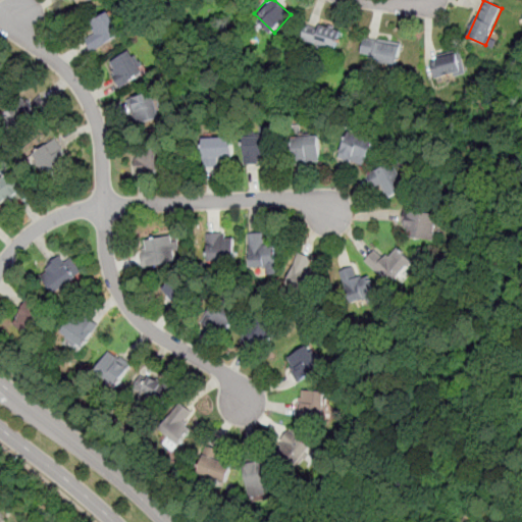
[(94,51),(122,32),(109,12),(91,24),(96,32),(86,40),(94,51)]
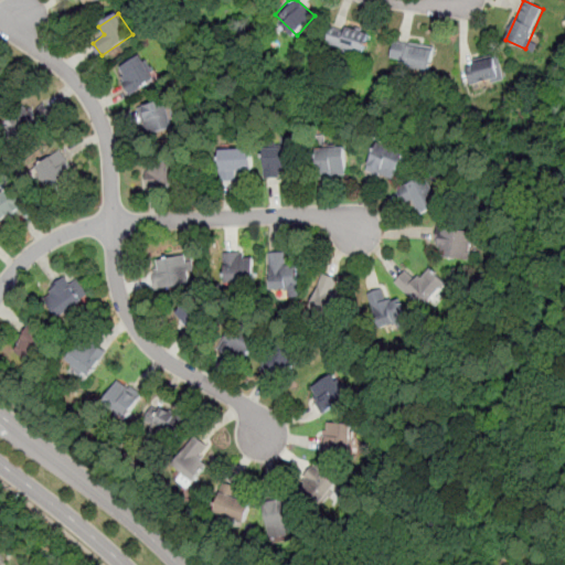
[(326,44),(364,55),(370,35),(332,24),(326,44)]
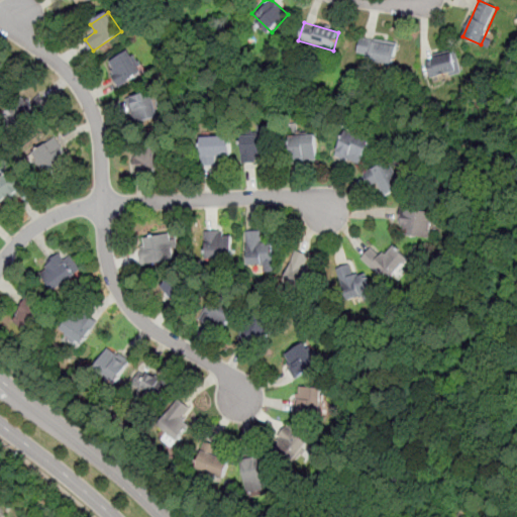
[(357,59),(395,65),(398,44),(360,39),(357,59)]
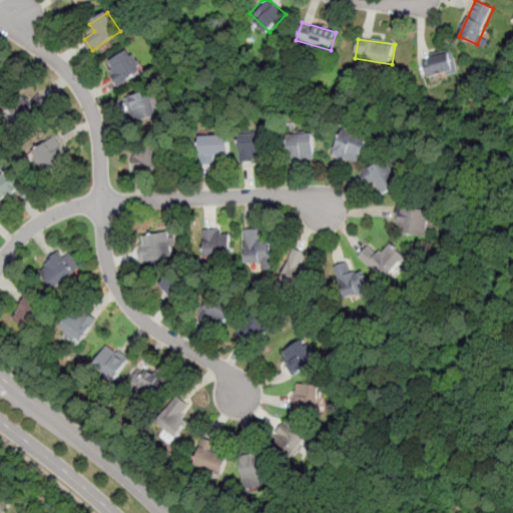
[(118,85),(142,72),(129,48),(105,61),(118,85)]
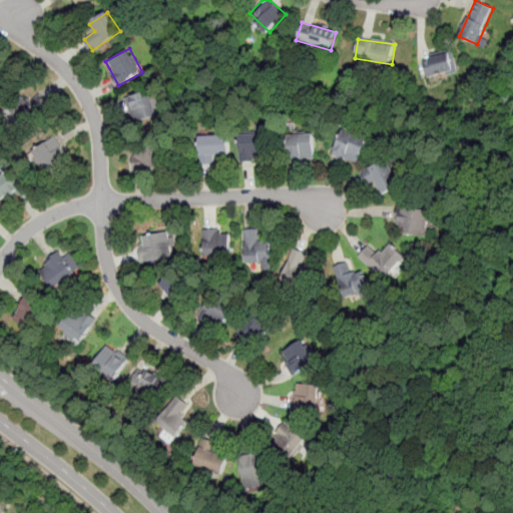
[(422,56),(423,76),(454,74),(452,54),(422,56)]
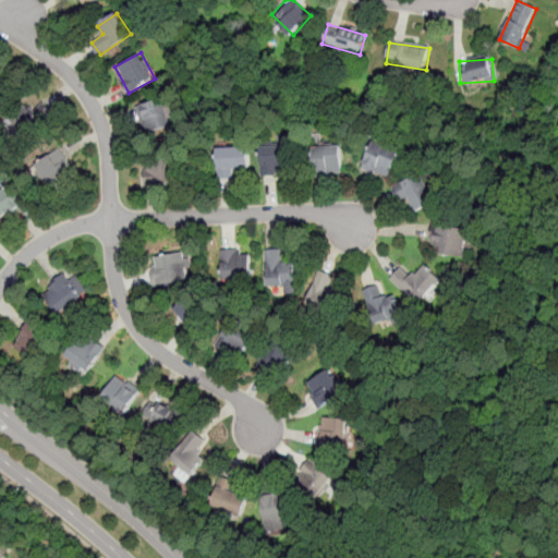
[(143,132),(172,125),(166,98),(136,105),(143,132)]
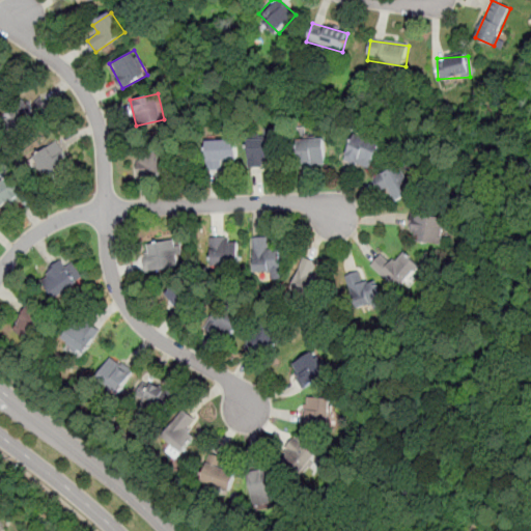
[(50,107),(39,96),(30,105),(22,96),(6,111),(26,132),(50,107)]
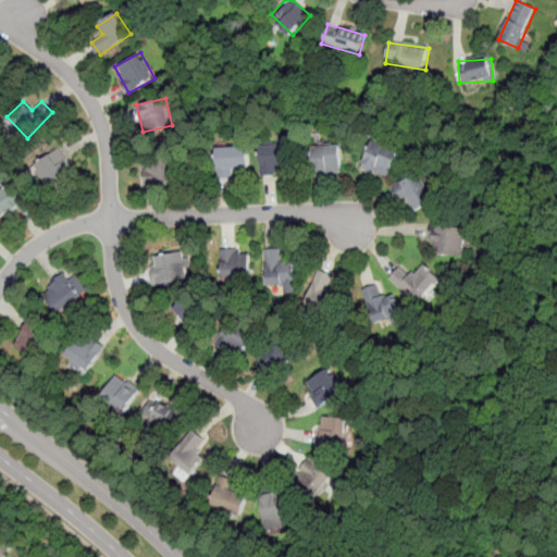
[(387,177),(399,151),(372,139),(360,166),(387,177)]
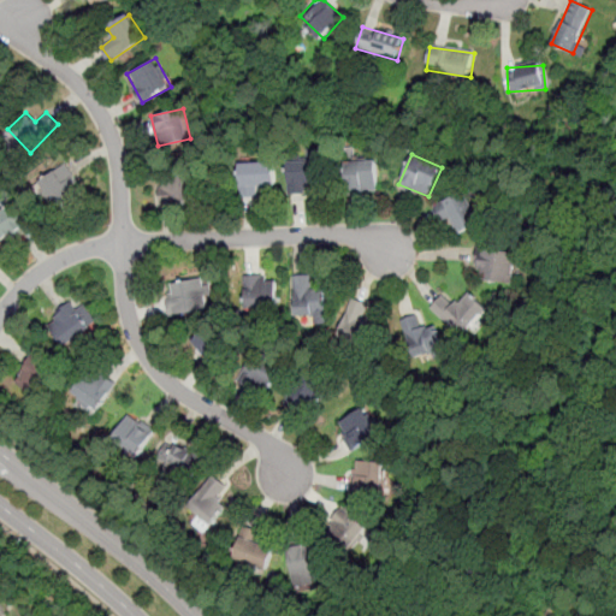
[(321,159),(288,159),(288,189),(321,189),(321,159)]
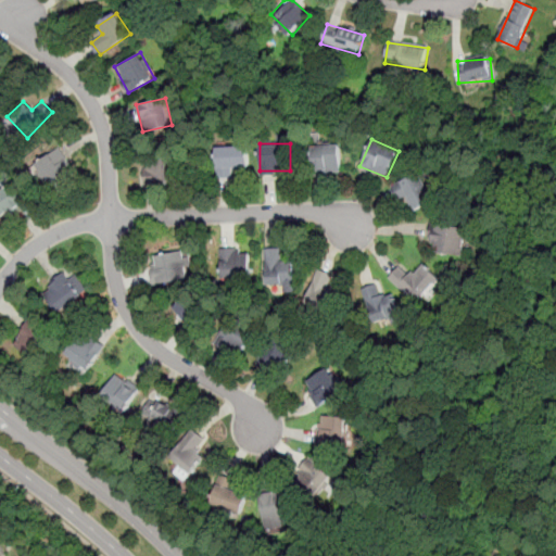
[(341,172),(341,144),(312,144),(312,172),(341,172)]
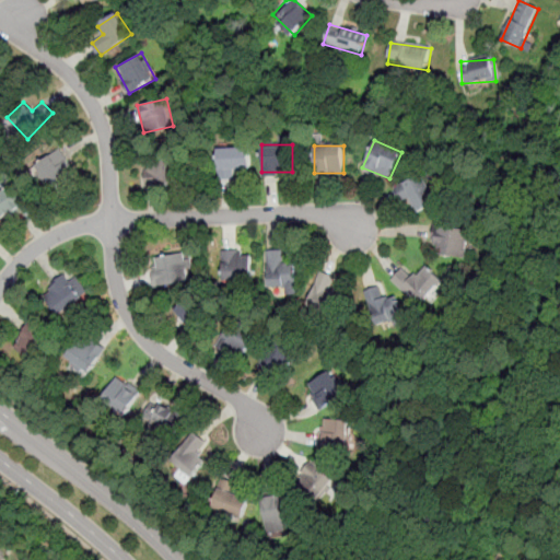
[(251,148),(218,148),(218,170),(251,170),(251,148)]
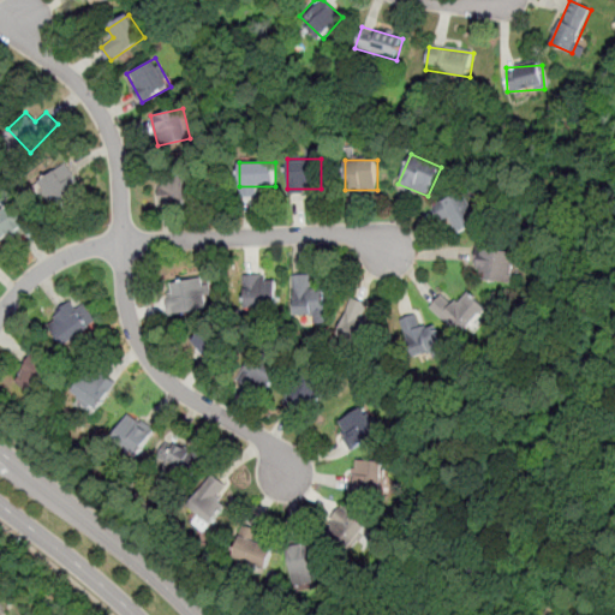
[(37,184),(53,208),(82,190),(65,166),(37,184)]
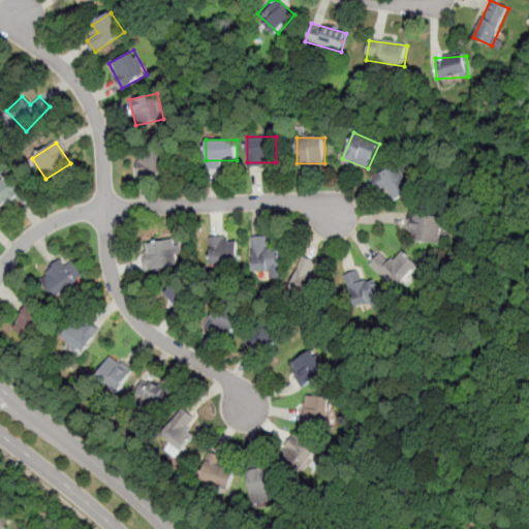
[(135,154),(137,176),(166,173),(164,151),(135,154)]
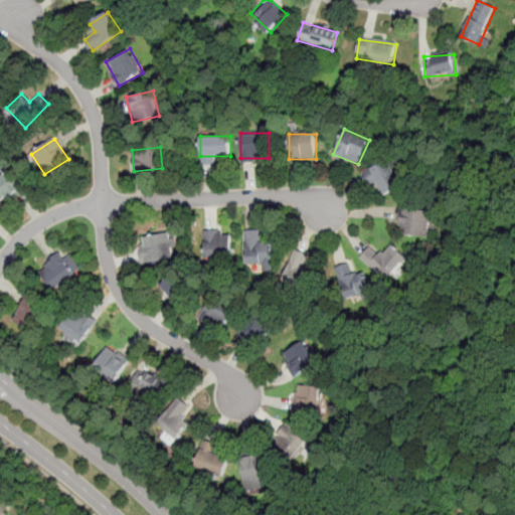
[(371,189),(383,182),(387,189),(401,181),(388,158),(362,172),(371,189)]
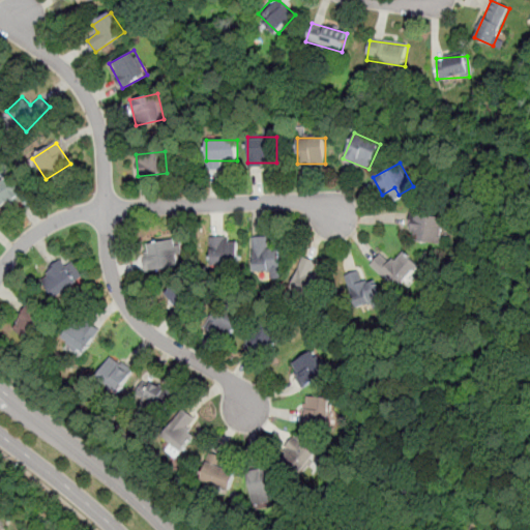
[(0,207),(24,196),(13,176),(0,182),(0,207)]
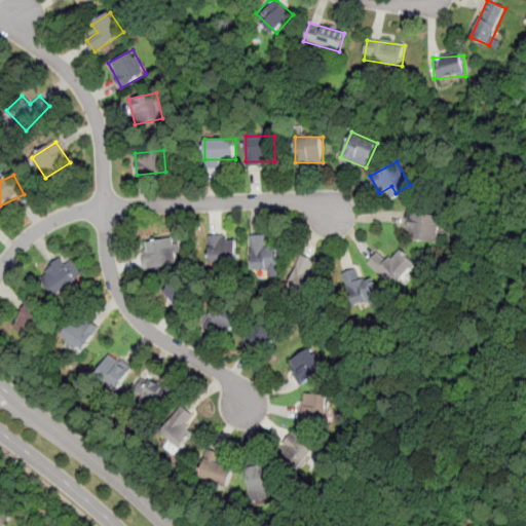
[(405,237),(438,240),(440,214),(407,211),(405,237)]
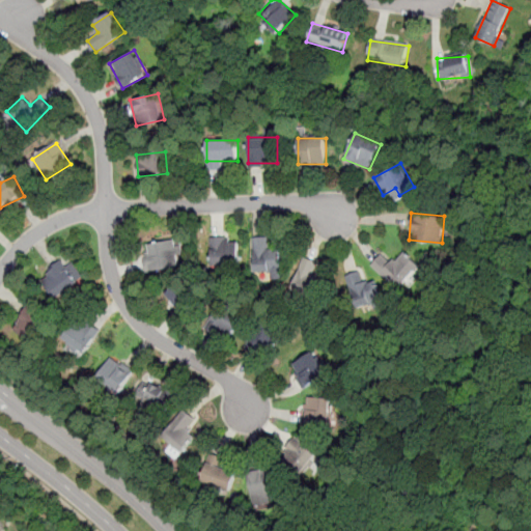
[(239,236),(211,236),(211,263),(239,263),(239,236)]
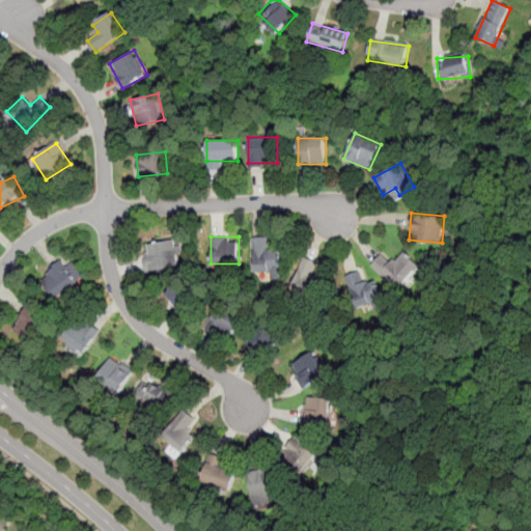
[(269,236),(254,236),(253,275),(280,275),(281,248),(269,247),(269,236)]
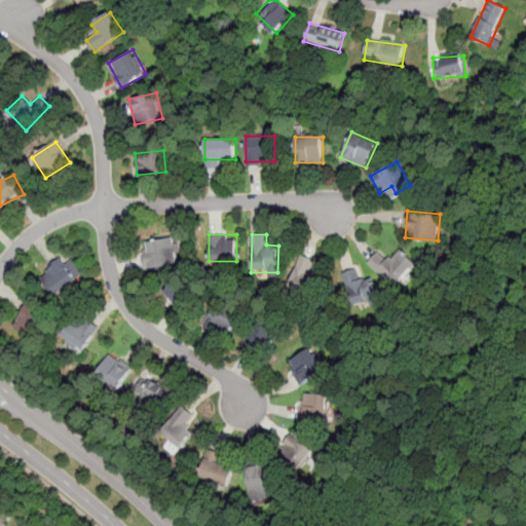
[(142,240),(145,268),(181,264),(177,236),(142,240)]
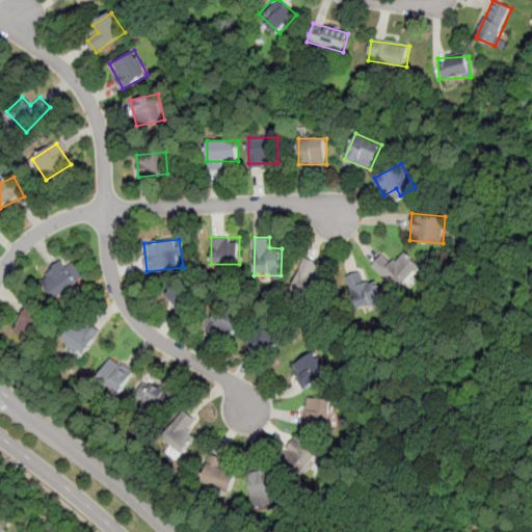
[(372,264),(398,290),(421,266),(405,251),(396,261),(386,250),(372,264)]
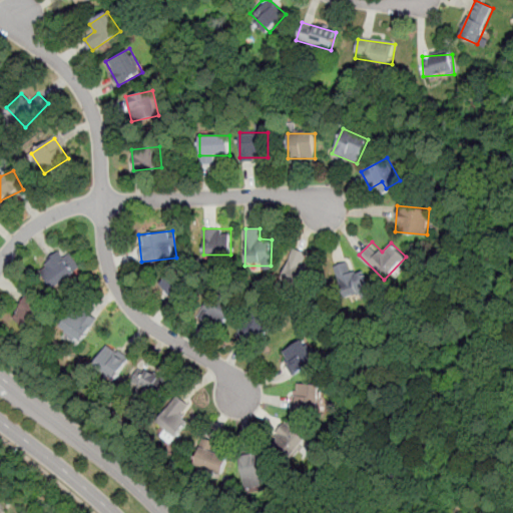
[(307,253),(295,247),(282,277),(307,288),(315,269),(303,263),(307,253)]
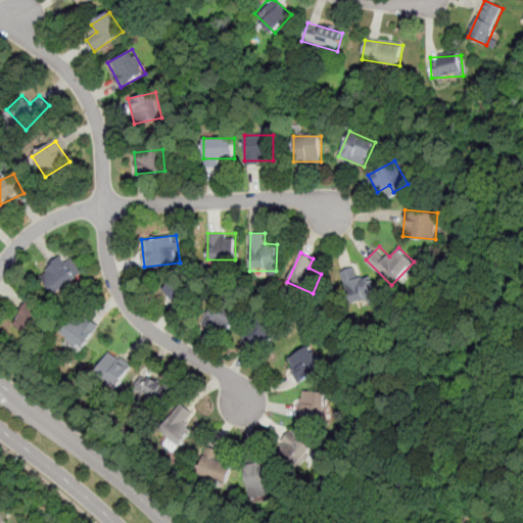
[(84,277),(69,254),(40,274),(54,296),(84,277)]
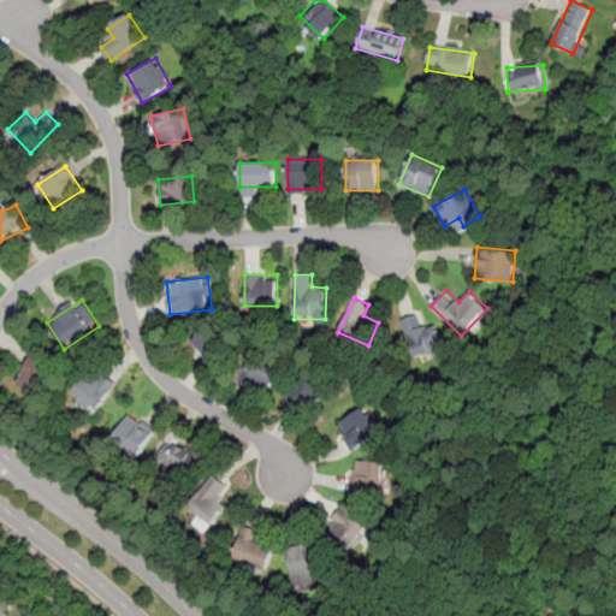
[(401,320),(415,356),(440,345),(431,324),(422,327),(418,314),(401,320)]
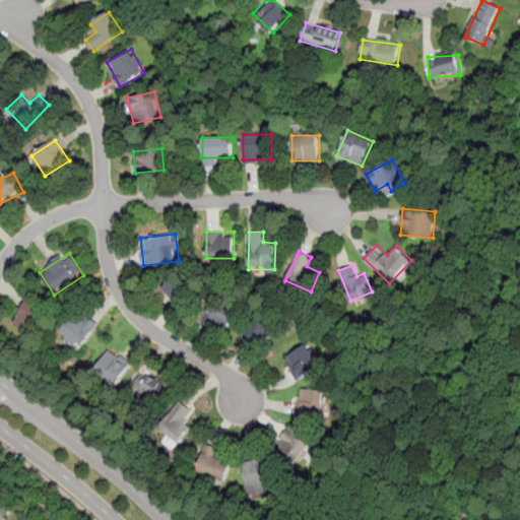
[(163,287),(179,306),(194,291),(178,273),(163,287)]
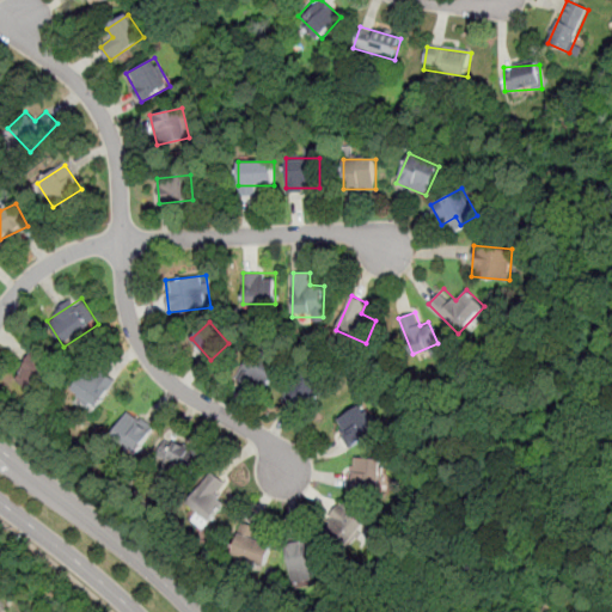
[(36,398),(56,365),(34,350),(12,385),(36,398)]
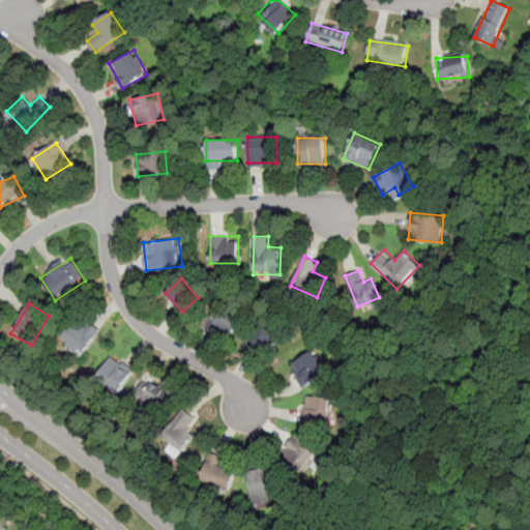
[(231,335),(240,315),(216,304),(207,324),(231,335)]
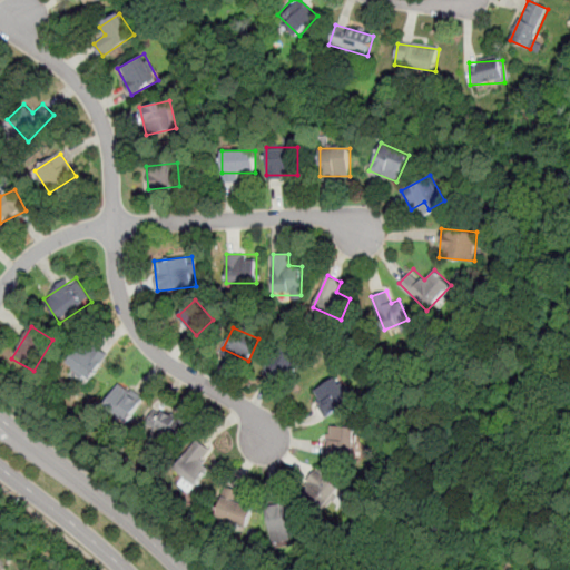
[(108,356),(89,341),(68,365),(88,381),(108,356)]
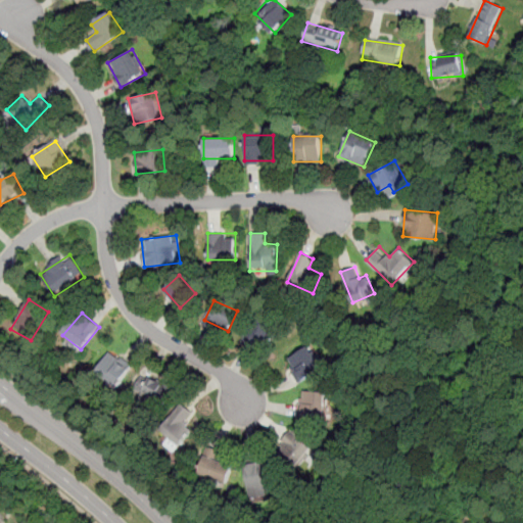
[(249,336),(269,344),(277,326),(257,317),(249,336)]
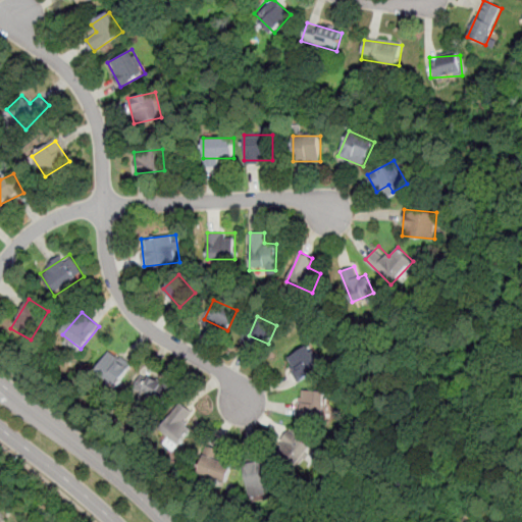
[(321,367),(307,344),(283,358),(298,381),(321,367)]
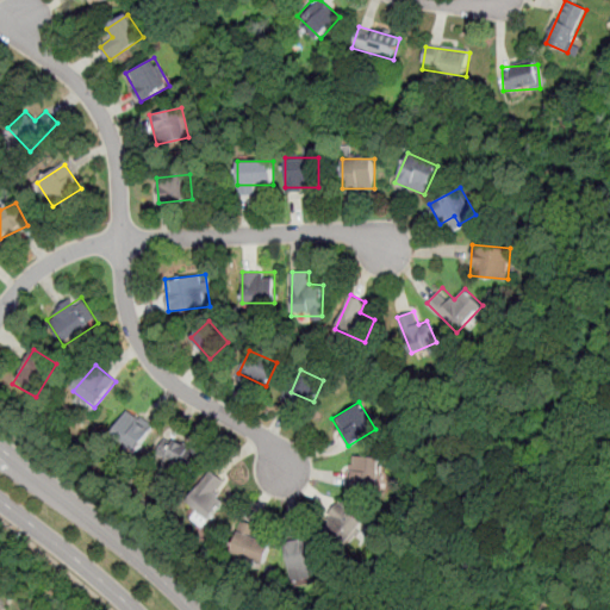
[(136,454),(153,428),(126,411),(110,437),(136,454)]
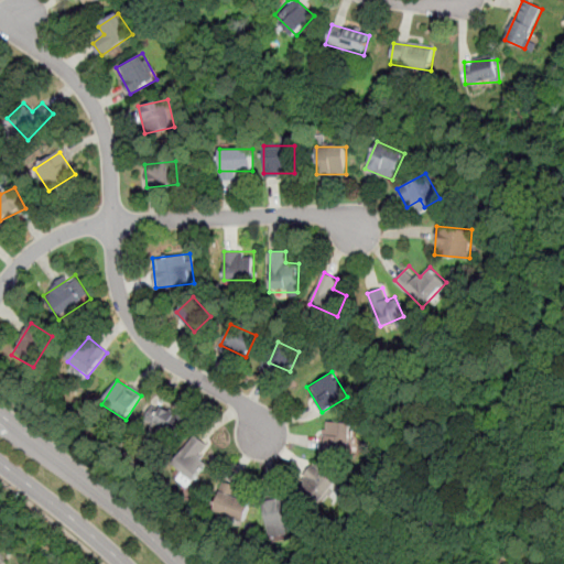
[(148,422),(175,438),(186,419),(159,402),(148,422)]
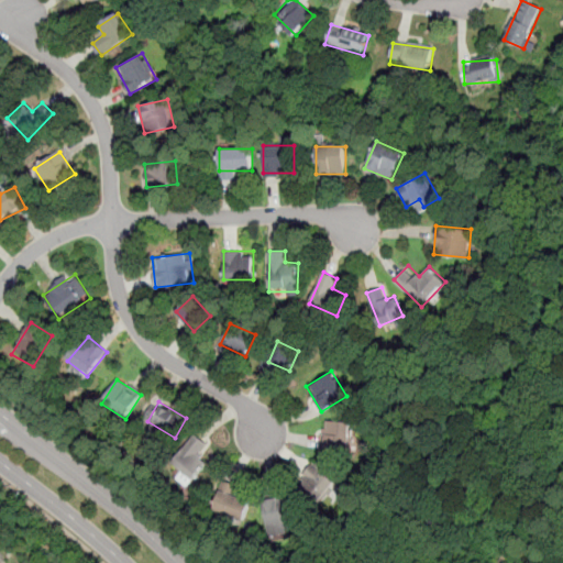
[(320,450),(350,450),(350,420),(320,420),(320,450)]
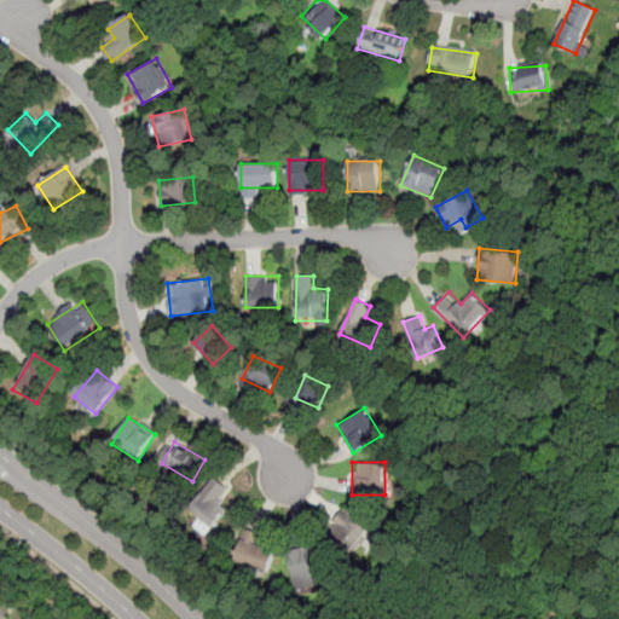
[(209,530),(229,508),(219,499),(229,490),(217,478),(187,509),(209,530)]
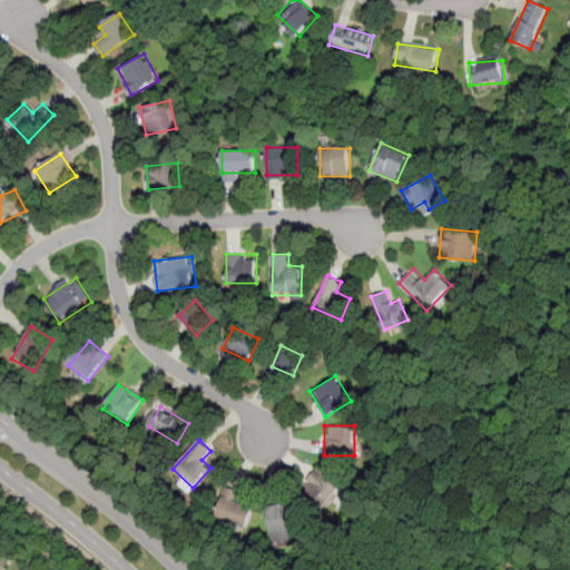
[(212,470),(222,459),(210,449),(202,460),(212,470)]
